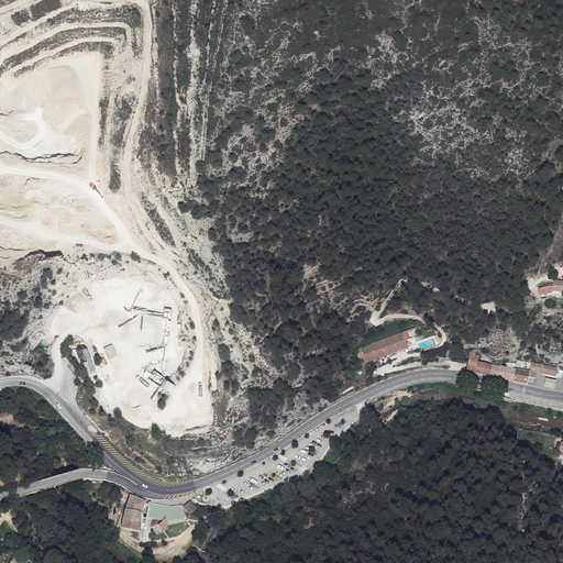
[(562,290),(562,279),(555,279),(554,285),(551,285),(545,285),(539,286),(540,293),(553,291),(553,289),(562,290)]
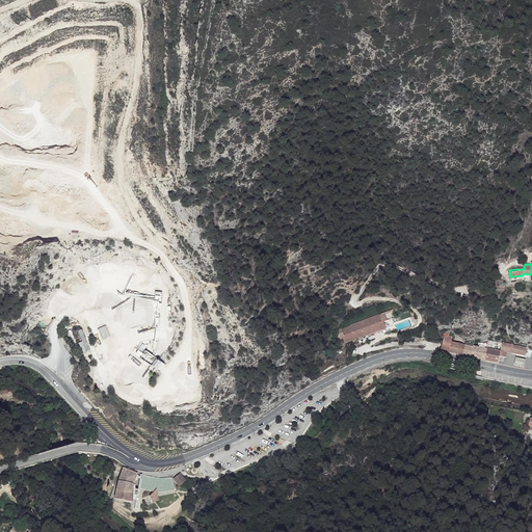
[(394,309),(336,329),(339,338),(341,337),(343,343),(387,326),(384,321),(397,317),(394,309)]
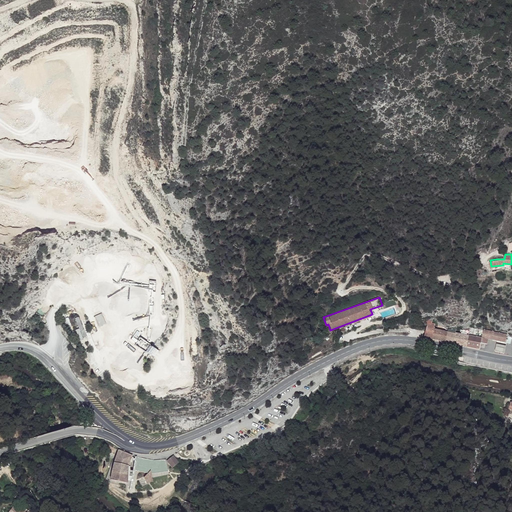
[(96,316),(101,326),(106,323),(101,313),(96,316)]
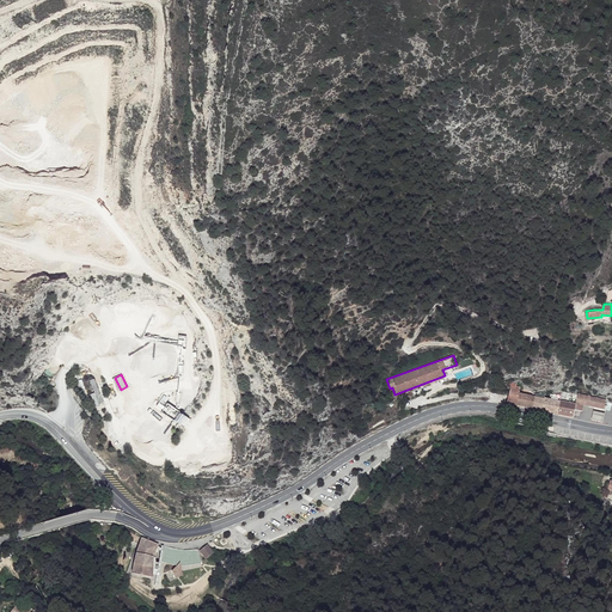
[(515,379),(513,378),(507,402),(518,403),(520,392),(520,387),(514,385),(515,379)]
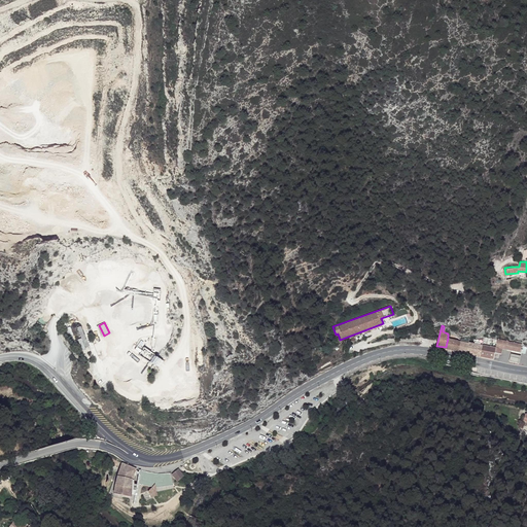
[(75,327),(79,350),(85,349),(82,326),(75,327)]
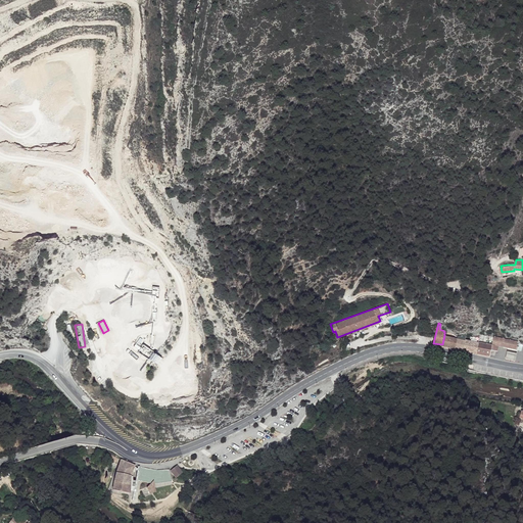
[(449,336),(444,335),(442,344),(456,347),(459,333),(450,332),(449,336)]
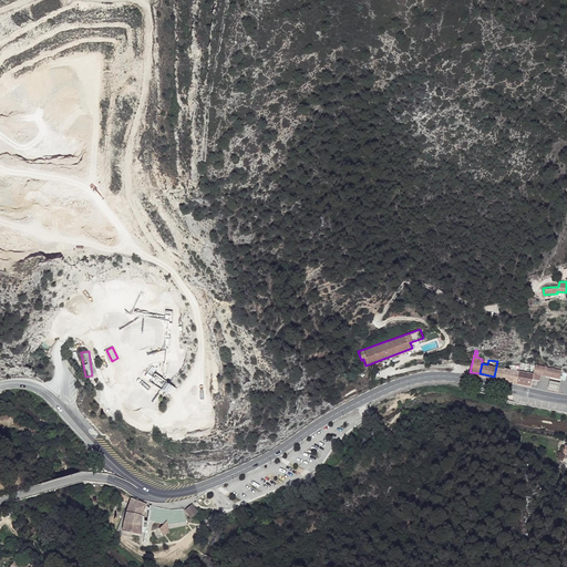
[(506,363),(497,361),(494,377),(503,379),(506,367),(506,363)]
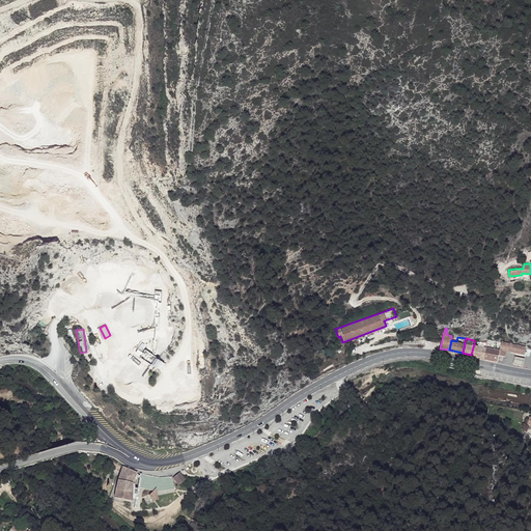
[(490,338),(488,342),(483,358),(498,361),(499,355),(504,356),(505,351),(511,352),(512,347),(519,350),(519,345),(513,343),(490,338)]
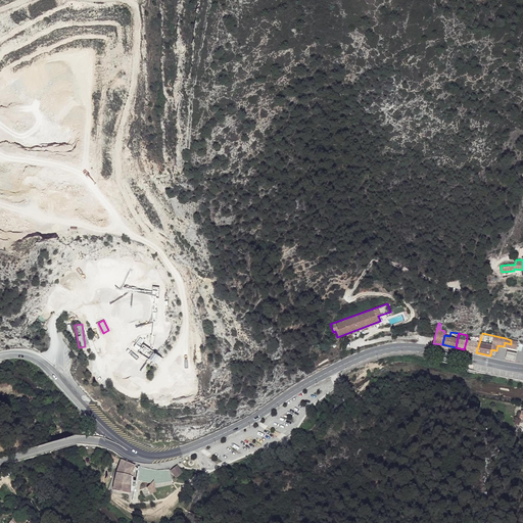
[(474,340),(467,338),(464,349),(476,352),(481,337),(475,335),(474,340)]
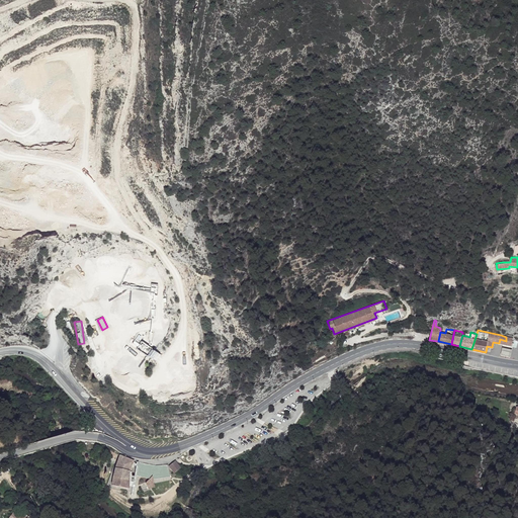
[(331,335),(323,341),(326,344),(334,338),(331,335)]
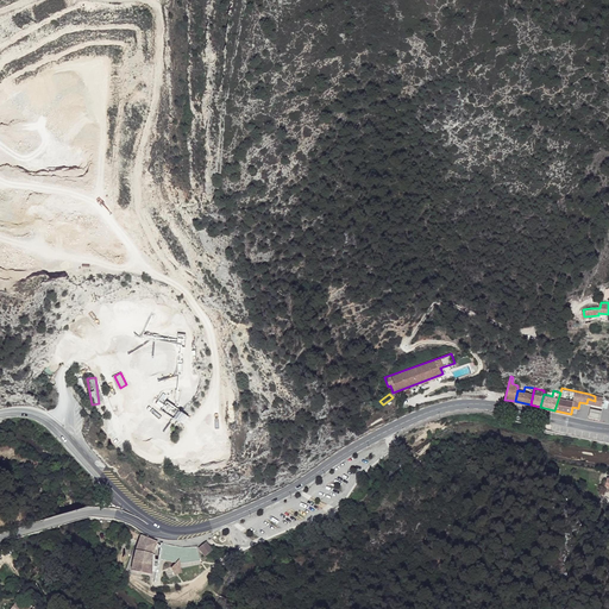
[(179,427),(186,418),(165,401),(157,410),(179,427)]
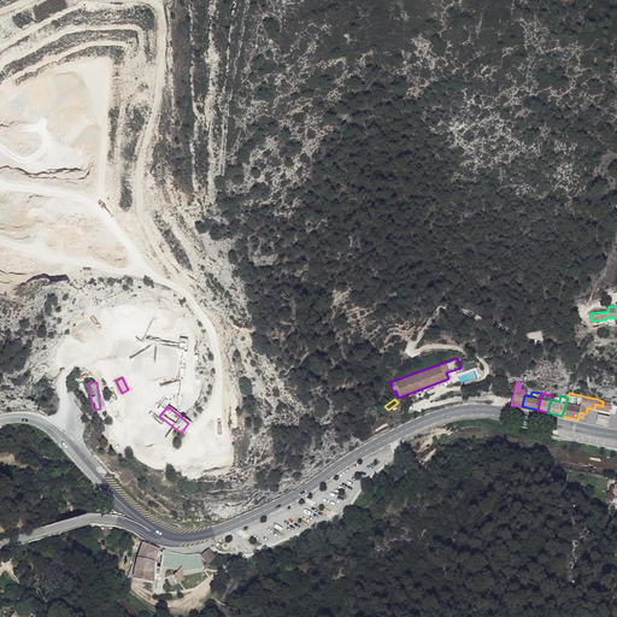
[(131,536),(128,542),(136,546),(139,541),(131,536)]
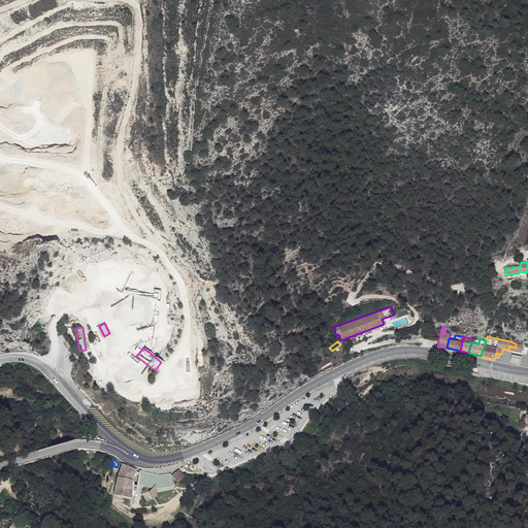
[(132,480),(136,469),(122,464),(119,473),(118,477),(114,494),(121,496),(132,498),(131,483),(132,480)]
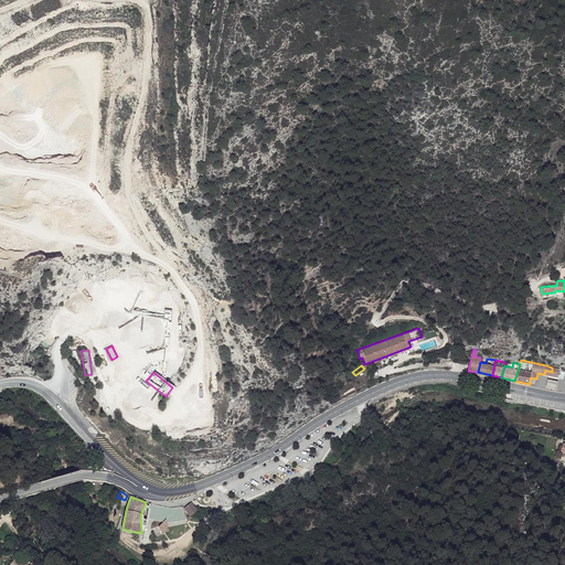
[(198,510),(191,502),(184,508),(191,515),(198,510)]
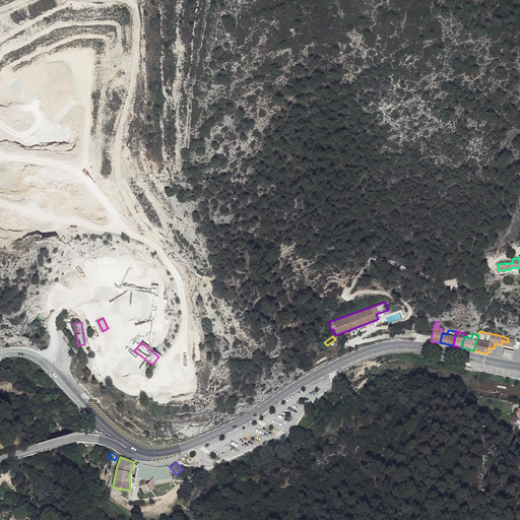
[(140,464),(137,479),(151,481),(153,478),(154,481),(172,478),(167,466),(155,468),(140,464)]
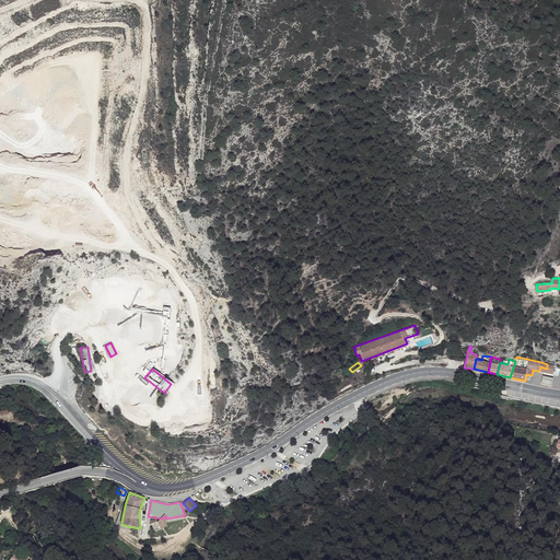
[(125,506),(126,502),(124,501),(116,526),(139,531),(140,528),(128,526),(121,524),(125,506)]
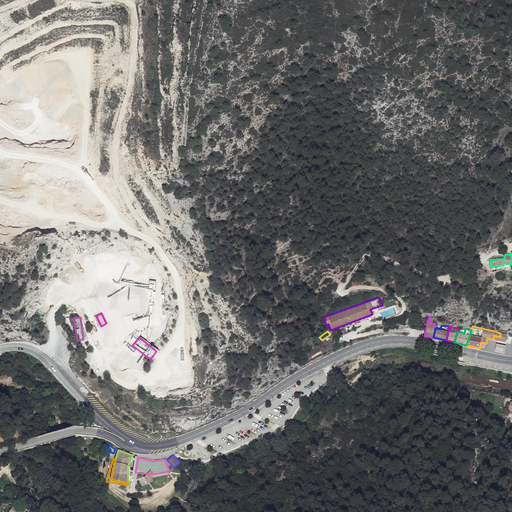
[(144,478),(147,484),(153,482),(152,474),(151,471),(149,474),(144,478)]
